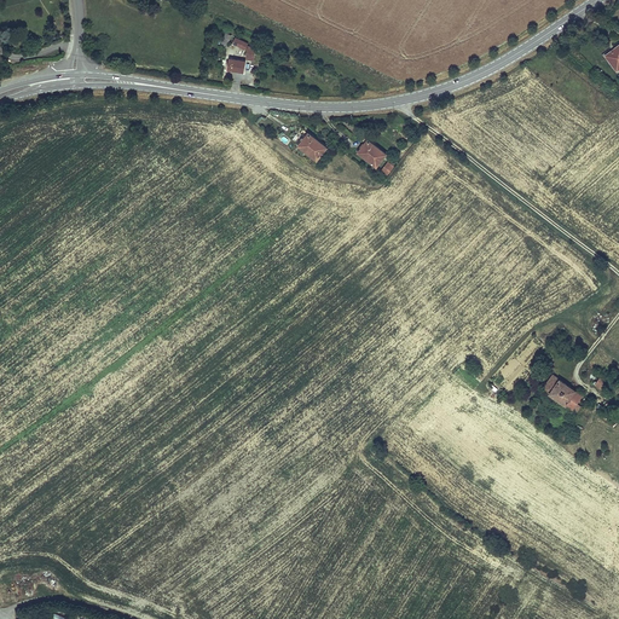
[(225,34),(221,45),(226,47),(231,36),(225,34)]
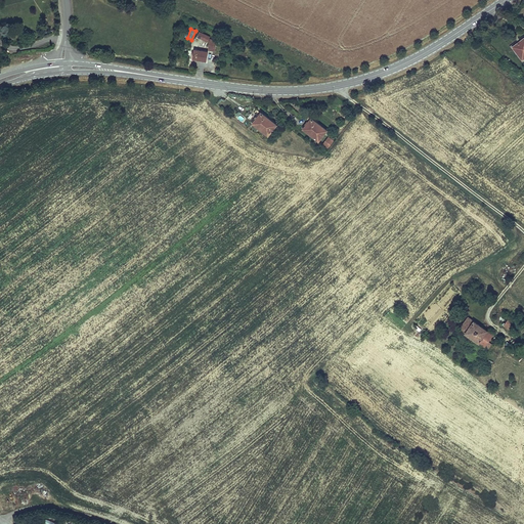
[(200,31),(198,36),(208,41),(210,36),(200,31)]
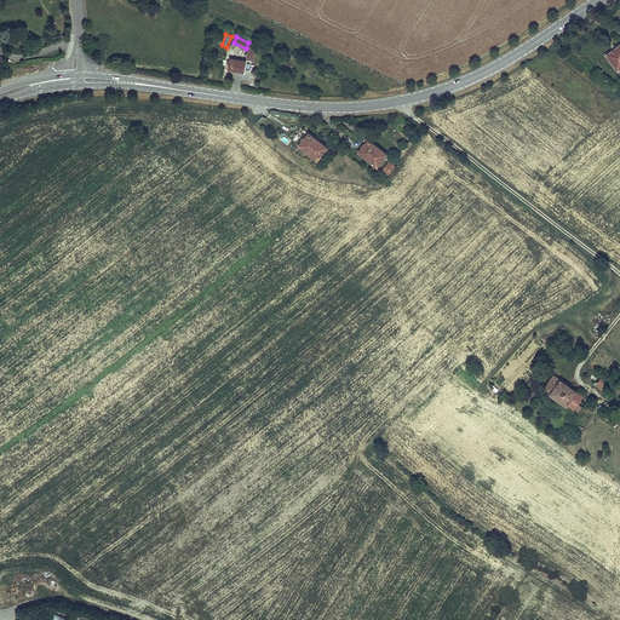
[(619,65),(619,40),(604,53),(616,69),(619,65)]
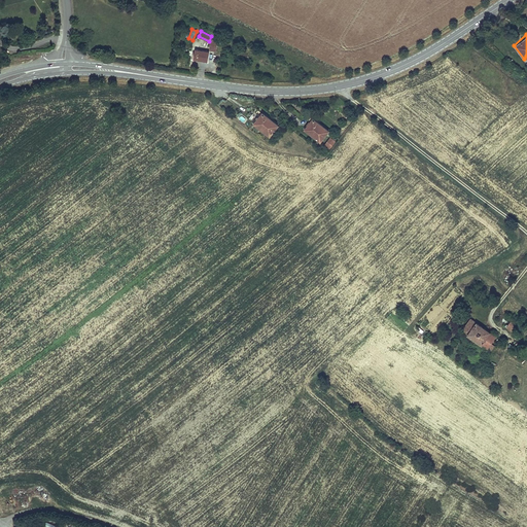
[(218,39),(211,38),(209,49),(216,50),(218,39)]
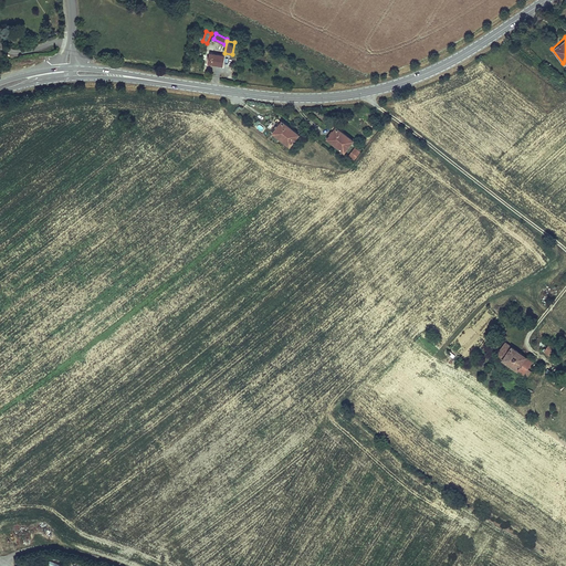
[(224,55),(209,53),(208,63),(222,65),(224,55)]
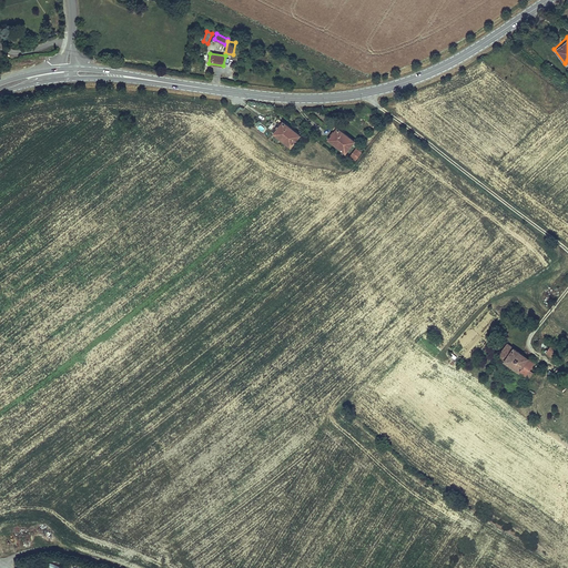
[(291,145),(300,134),(283,121),(281,124),(274,132),(291,145)]
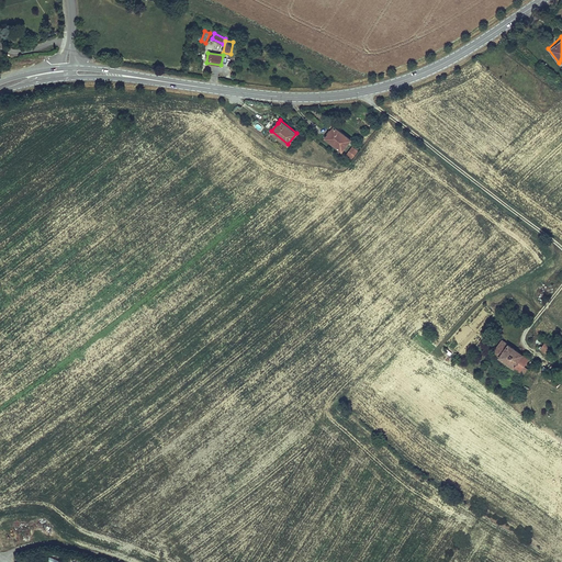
[(341,150),(350,139),(334,126),(332,130),(325,137),(341,150)]
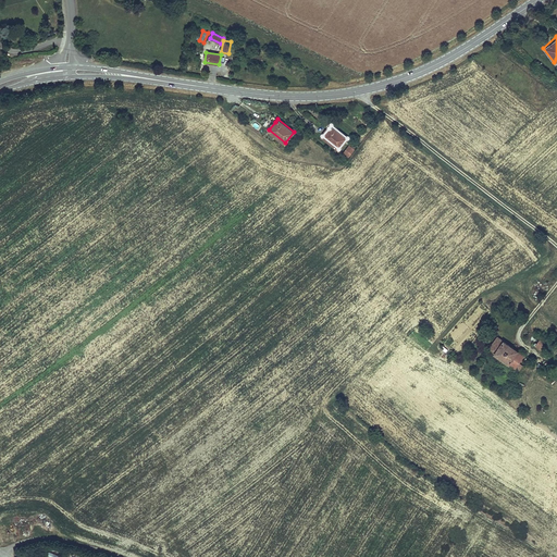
[(349,158),(355,150),(348,146),(343,153),(349,158)]
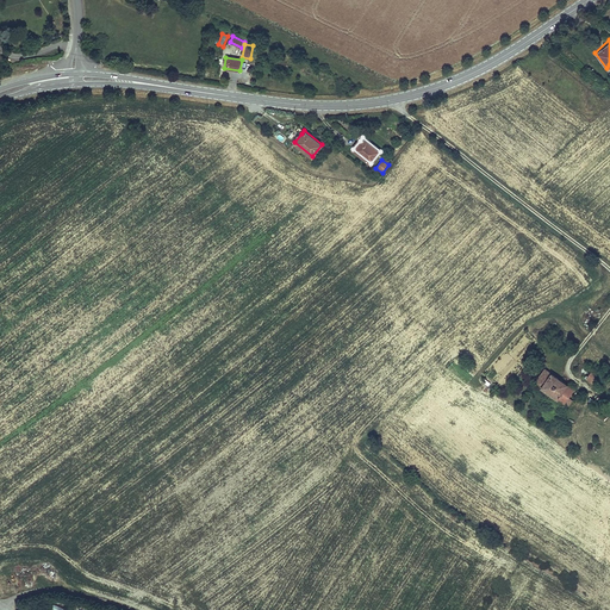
[(573,388),(546,369),(535,383),(568,405),(572,399),(568,397),(573,388)]
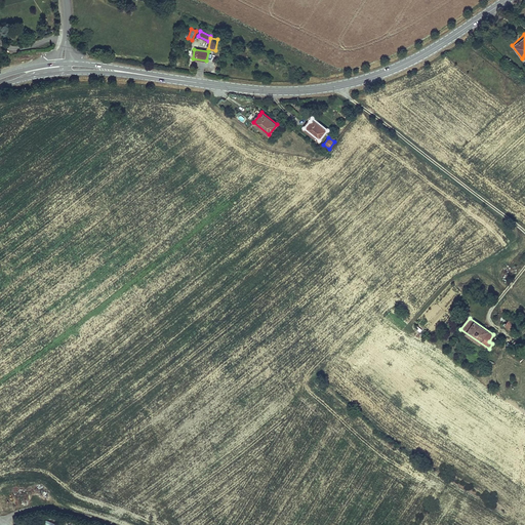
[(516,323),(510,319),(505,326),(511,330),(516,323)]
